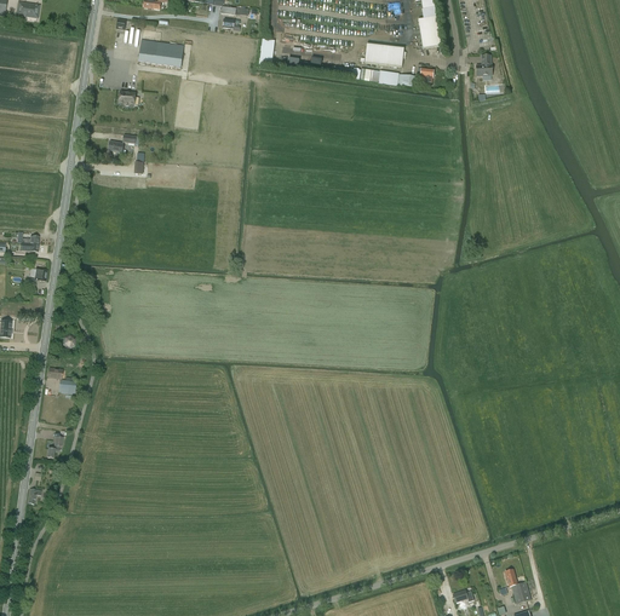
[(436,11),(434,0),(422,0),(424,12),(436,11)]
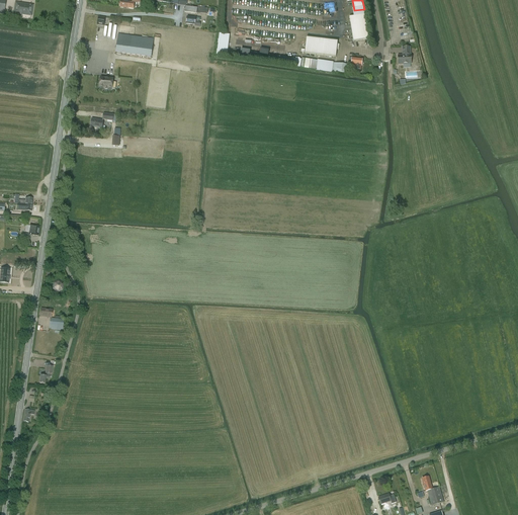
[(30,13),(32,3),(15,1),(14,10),(30,13)]
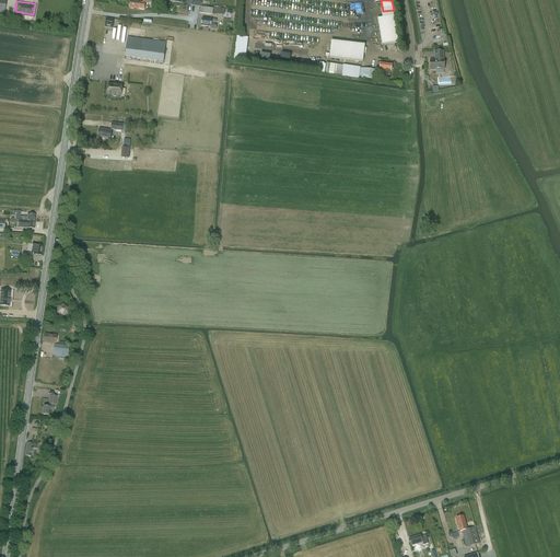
[(398,39),(394,13),(377,15),(382,42),(398,39)]
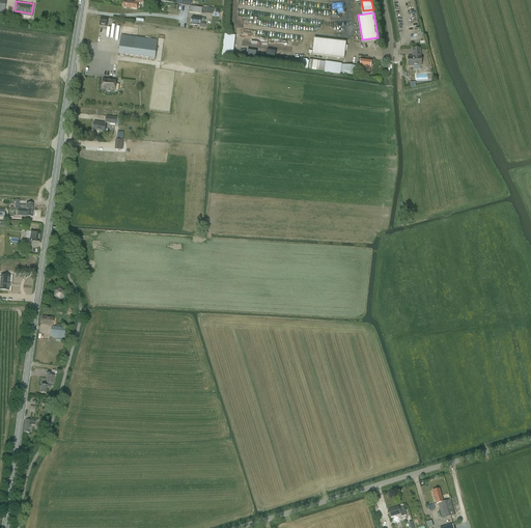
[(200,16),(192,15),(191,21),(199,22),(199,24),(205,25),(205,21),(203,20),(203,19),(200,18),(200,16)]
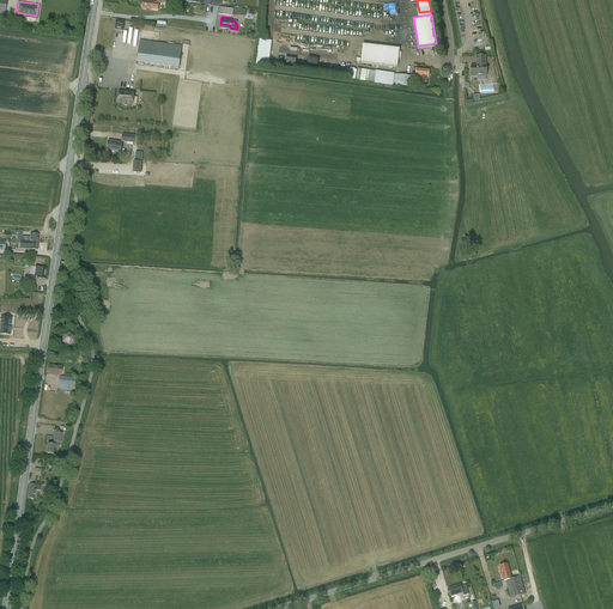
[(155,29),(141,26),(137,59),(184,66),(187,43),(152,38),(152,36),(153,36),(155,29)]
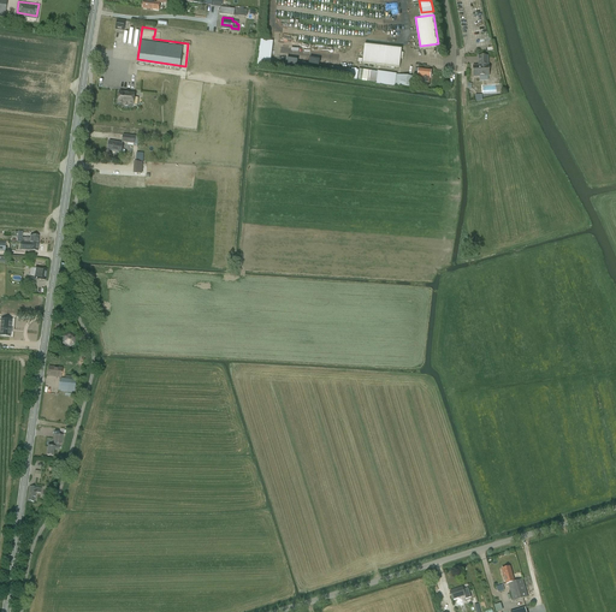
[(261,36),(258,63),(268,64),(272,37),(261,36)]
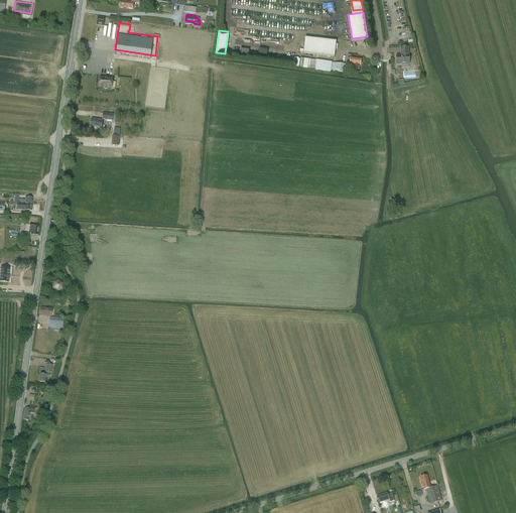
[(305,35),(303,50),(335,54),(337,38),(305,35)]
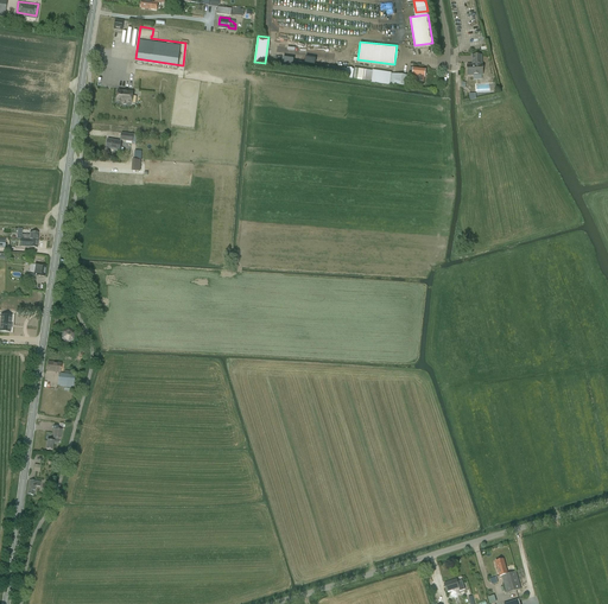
[(473,61),(467,62),(467,63),(468,72),(483,72),(482,61),(482,52),(473,52),(473,53),(473,61)]
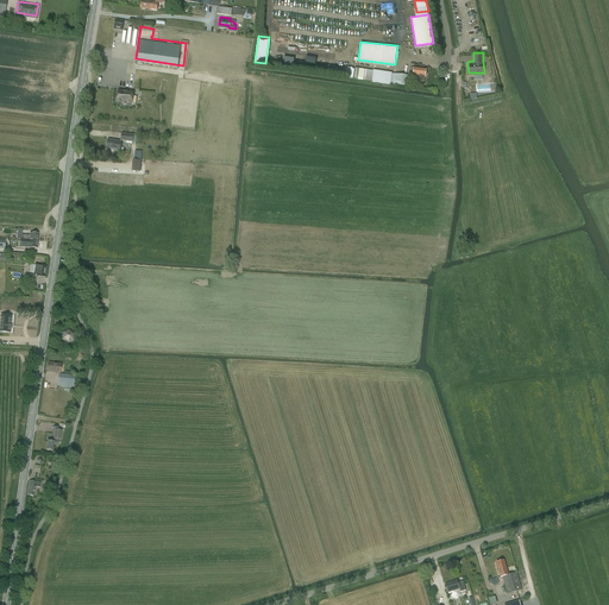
[(414,64),(413,73),(418,74),(416,79),(425,79),(425,75),(426,67),(414,64)]
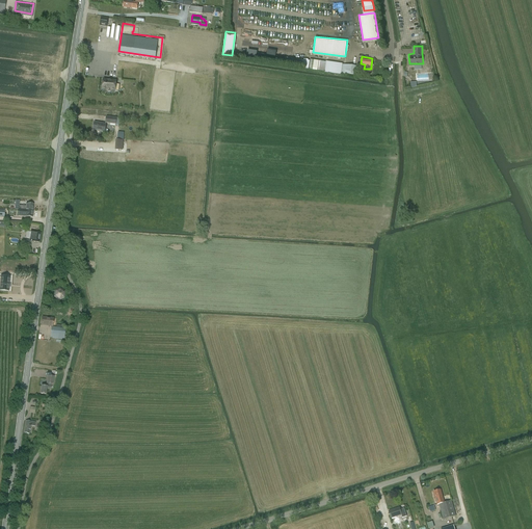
[(92,62),(86,62),(86,72),(96,72),(97,59),(92,59),(92,62)]
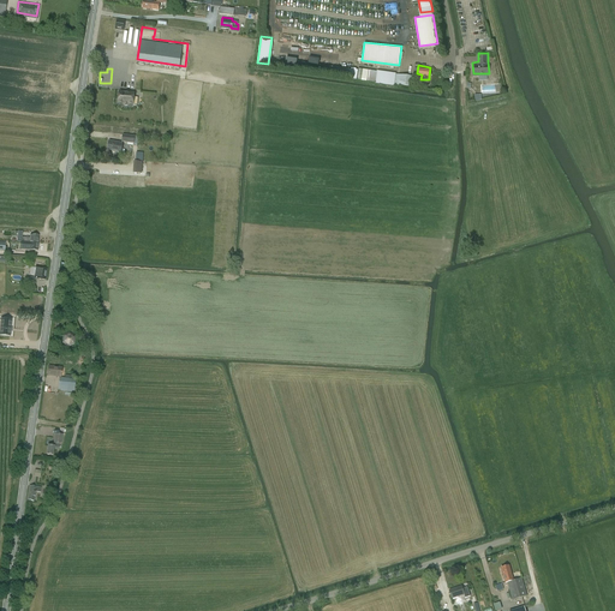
[(415,75),(396,72),(394,82),(413,84),(415,75)]
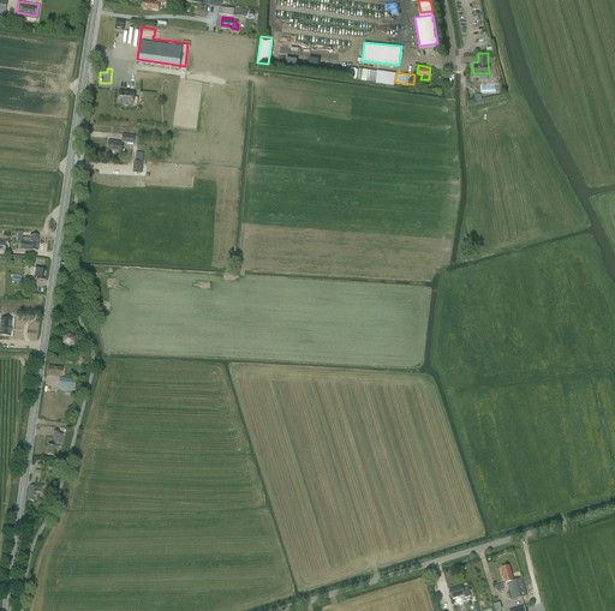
[(127,102),(132,103),(132,105),(133,106),(136,106),(137,106),(138,103),(142,105),(143,94),(129,91),(127,102)]
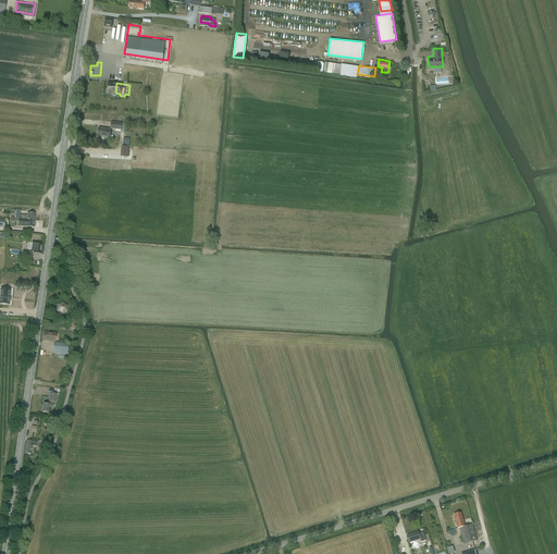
[(124,127),(125,121),(122,121),(111,119),(110,126),(121,127),(122,127),(124,127)]
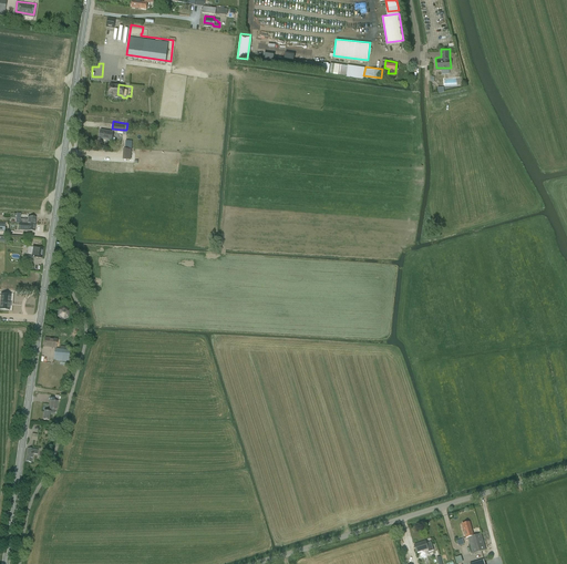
[(101,127),(99,136),(112,139),(113,130),(101,127)]
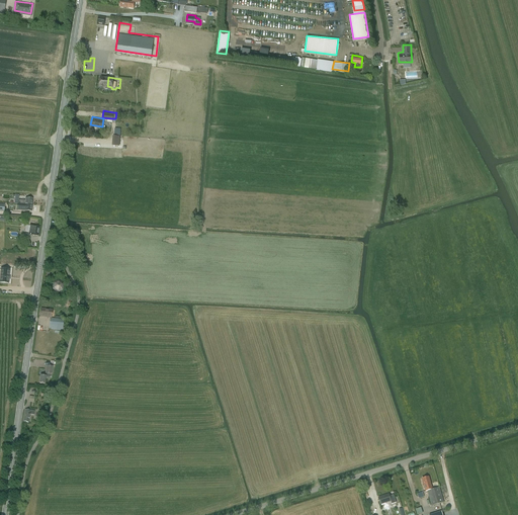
[(32,223),(32,224),(29,224),(28,232),(22,231),(22,235),(28,236),(29,232),(31,233),(38,234),(39,224),(32,223)]
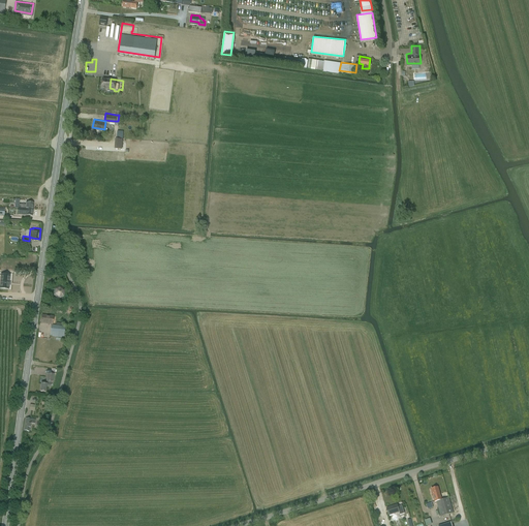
[(8,280),(8,279),(0,278),(0,285),(8,286),(8,282),(10,282),(10,280),(8,280)]
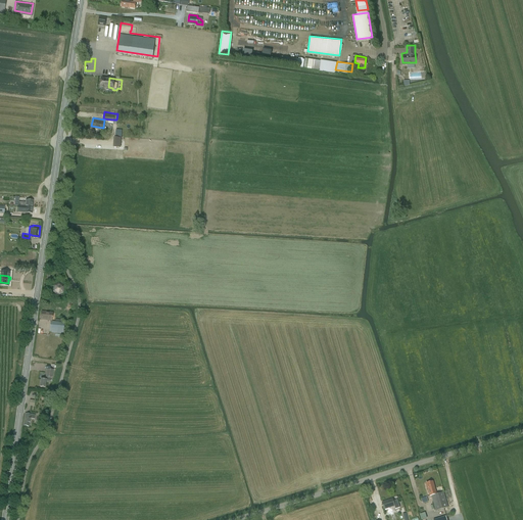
[(50,319),(49,327),(49,329),(55,330),(55,333),(64,334),(65,331),(63,331),(63,328),(62,328),(64,320),(50,319)]
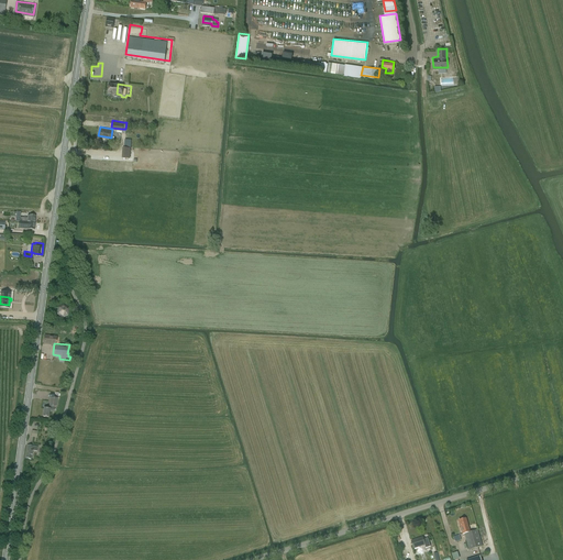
[(56,404),(57,396),(50,395),(48,403),(50,403),(50,405),(48,406),(44,406),(42,414),(48,415),(48,409),(54,409),(55,404),(56,404)]
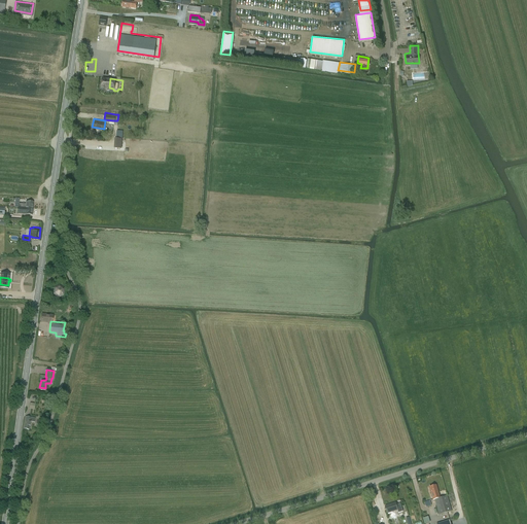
[(34,419),(35,416),(25,414),(23,426),(29,427),(30,418),(34,419)]
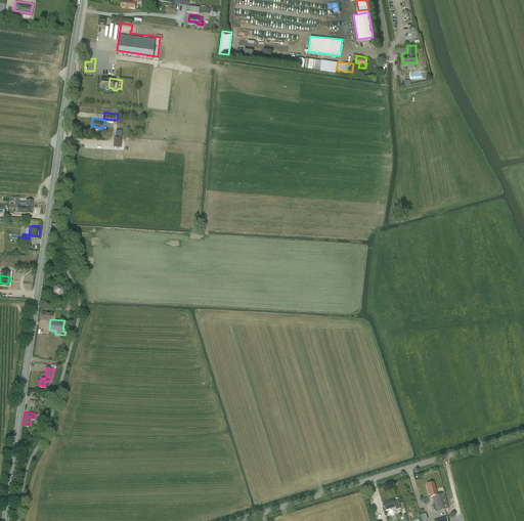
[(437,492),(434,480),(427,482),(430,494),(432,494),(436,509),(449,506),(444,490),(437,492)]
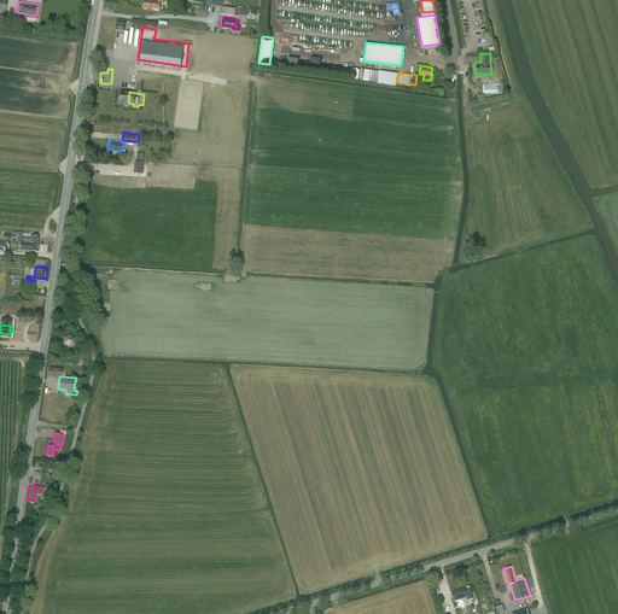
[(454,598),(466,595),(467,597),(472,595),(468,588),(465,589),(464,586),(452,590),(454,598)]
